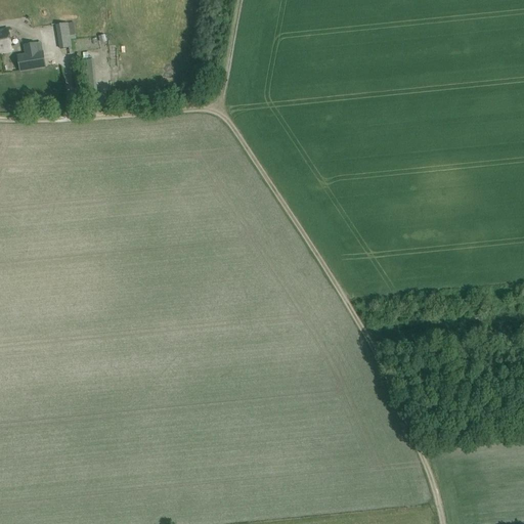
[(1,53),(12,51),(8,29),(3,30),(3,31),(0,31),(0,51),(1,52),(1,53)]
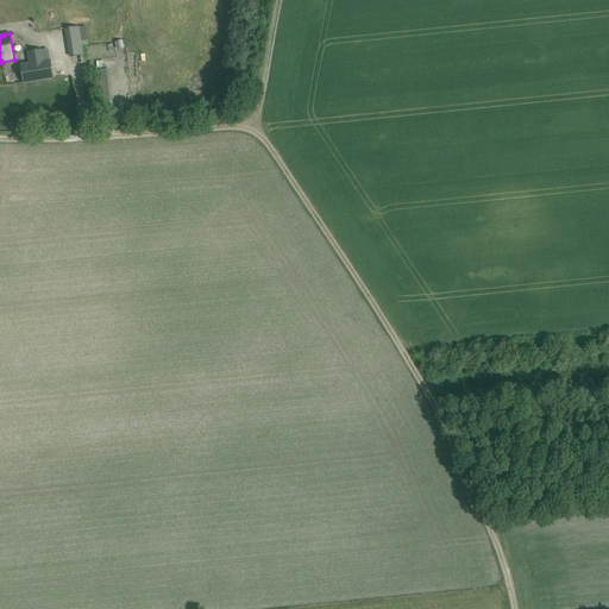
[(98,54),(93,44),(83,49),(88,58),(98,54)]
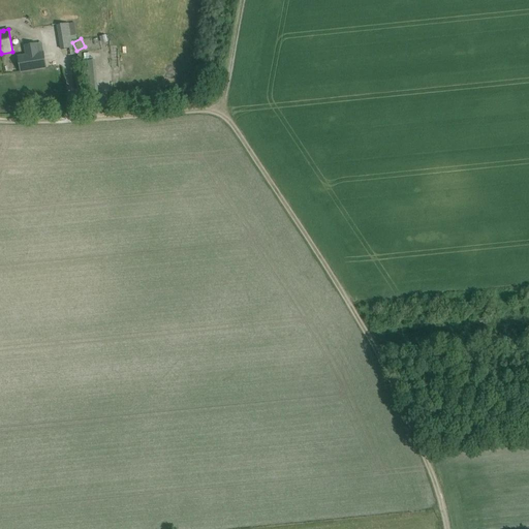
[(25,55),(17,56),(20,73),(47,68),(43,53),(37,54),(36,43),(23,45),(25,55)]
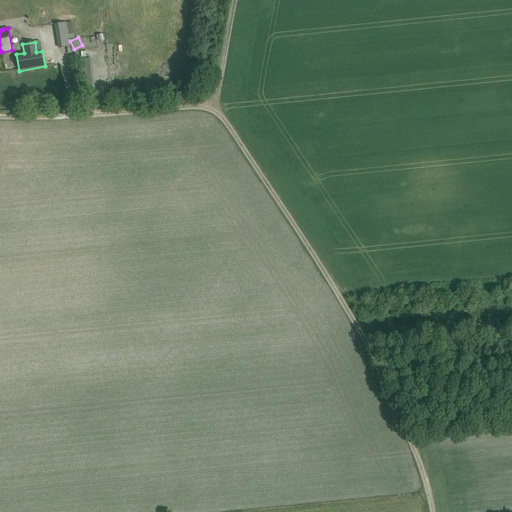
[(46,45),(48,50),(44,51),(49,64),(60,60),(54,42),(46,45)]
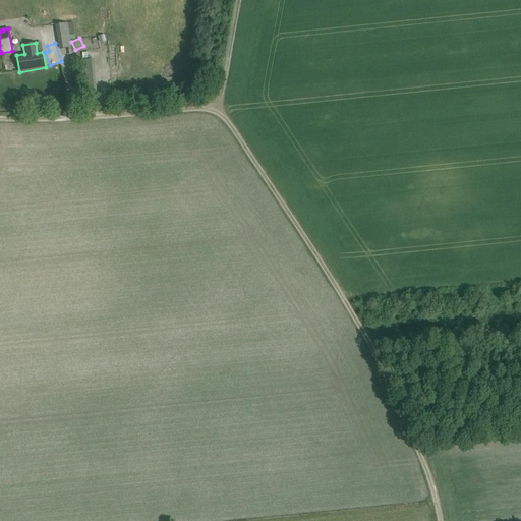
[(121,90),(123,83),(117,81),(115,88),(121,90)]
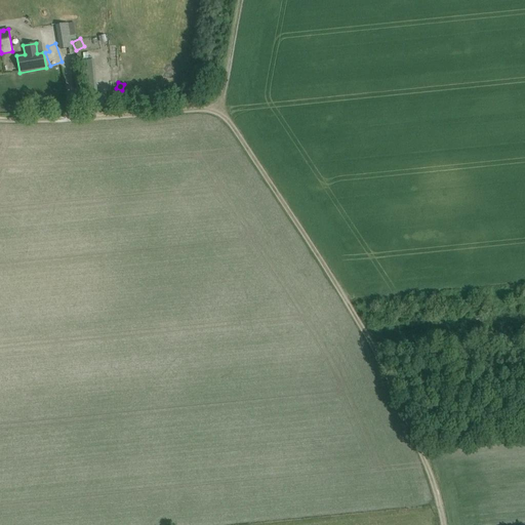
All buildings are outlined.
